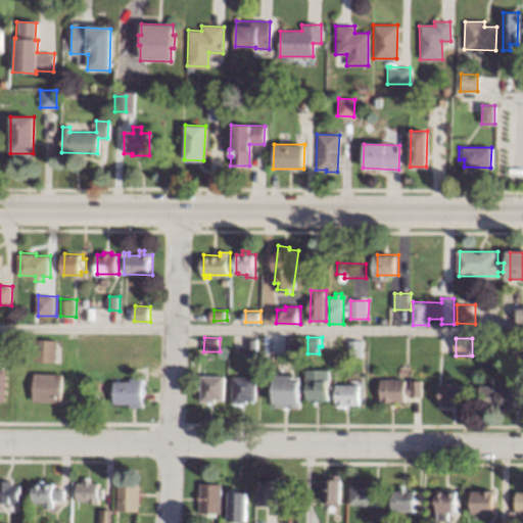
[(58,340),(58,362),(35,362),(36,339),(58,340)]
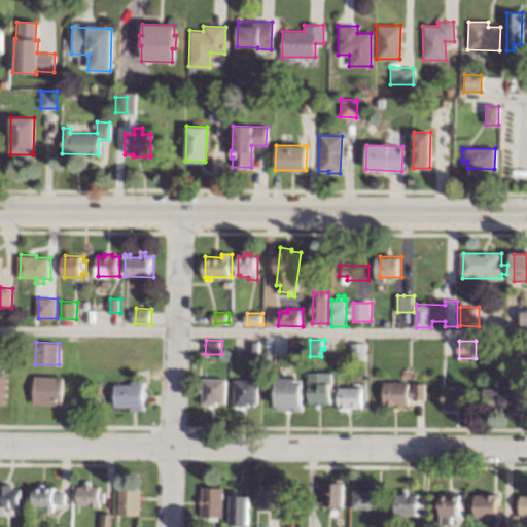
[(261,360),(250,360),(250,342),(261,342),(261,360)]
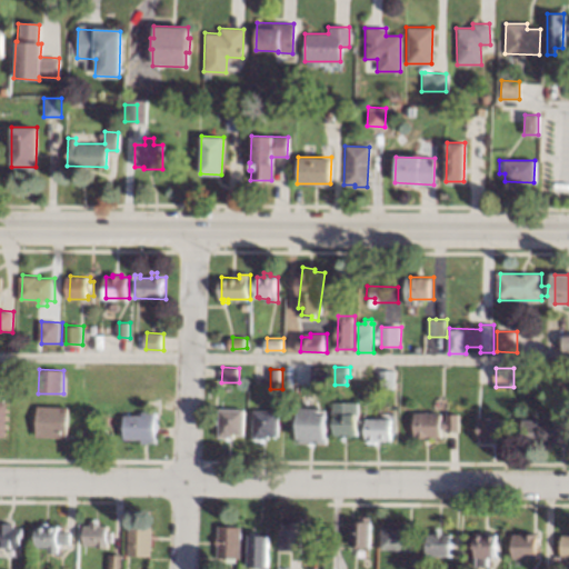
[(397,388),(380,388),(381,370),(397,370),(397,388)]
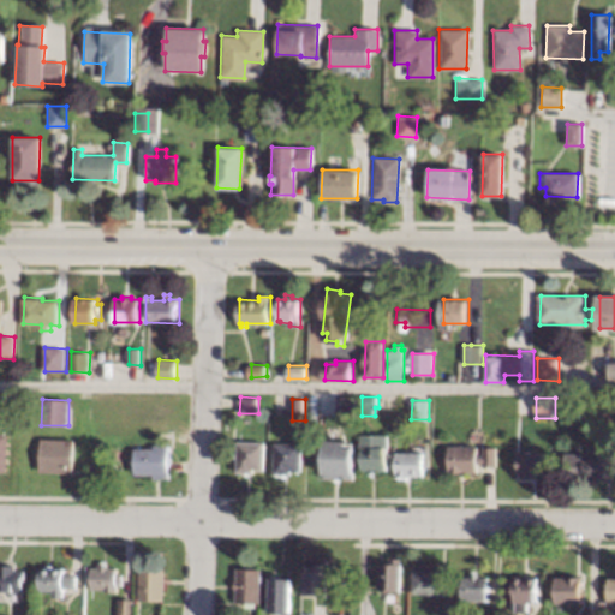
[(0,434),(11,435),(9,472),(0,471),(0,434)]
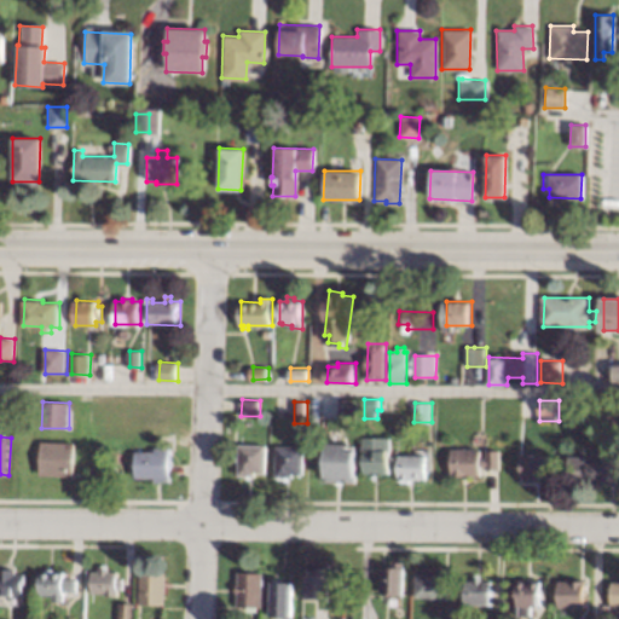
[(391,474),(380,474),(380,480),(372,480),(372,474),(364,474),(365,437),(392,437),(391,474)]
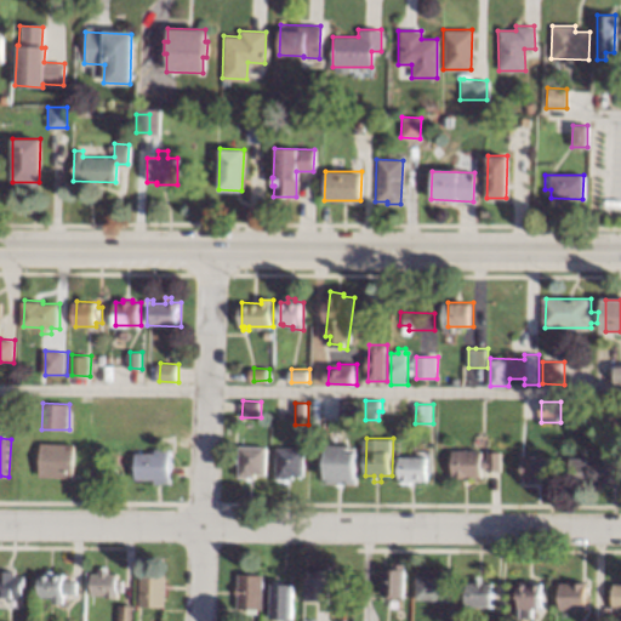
[(75,443),(74,477),(41,476),(43,442),(75,443)]
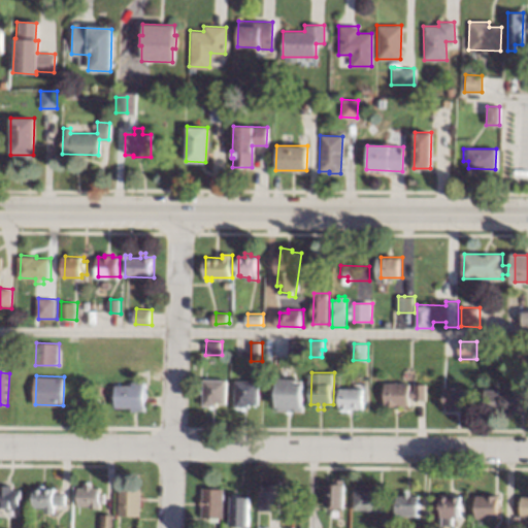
[(300,378),(299,383),(305,384),(304,407),(279,406),(281,377),(300,378)]
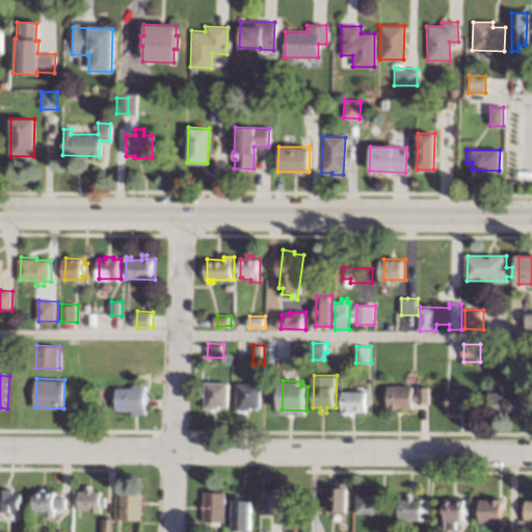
[(231,406),(221,406),(221,409),(207,409),(207,381),(231,381),(231,406)]
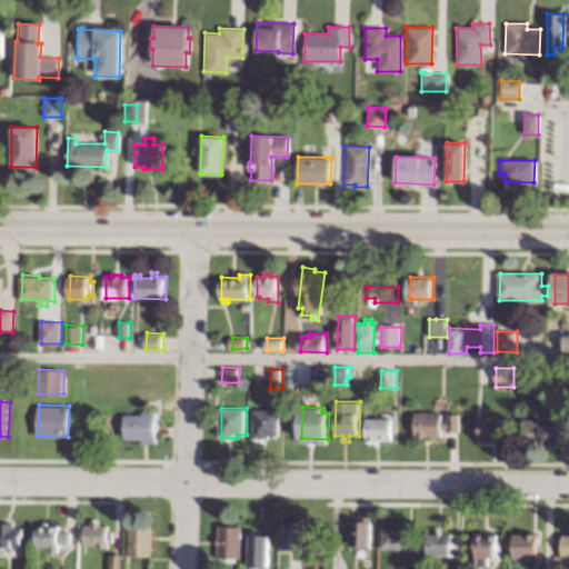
[(281,436),(270,435),(270,439),(256,439),(256,410),(281,410),(281,436)]
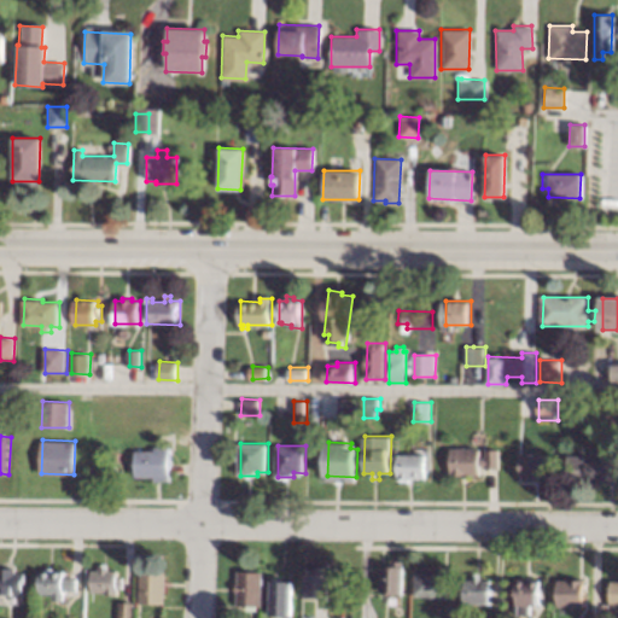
[(172,447),(170,476),(136,476),(138,452),(156,452),(156,447),(172,447)]
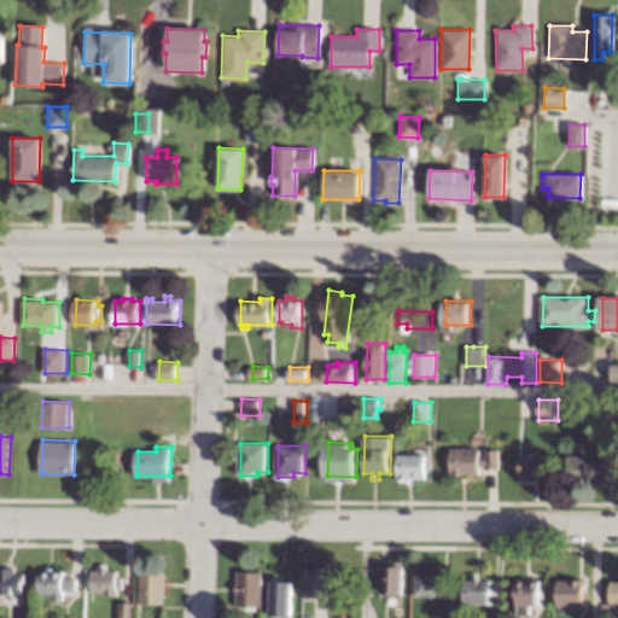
[(481,458),(487,458),(487,449),(500,449),(500,470),(487,470),(487,466),(482,466),(482,474),(452,474),(452,448),(481,448),(481,458)]
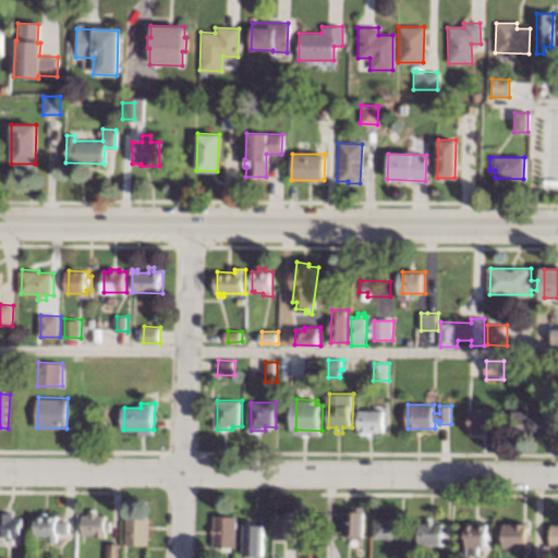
[(496,432),(472,432),(472,408),(497,409),(496,432)]
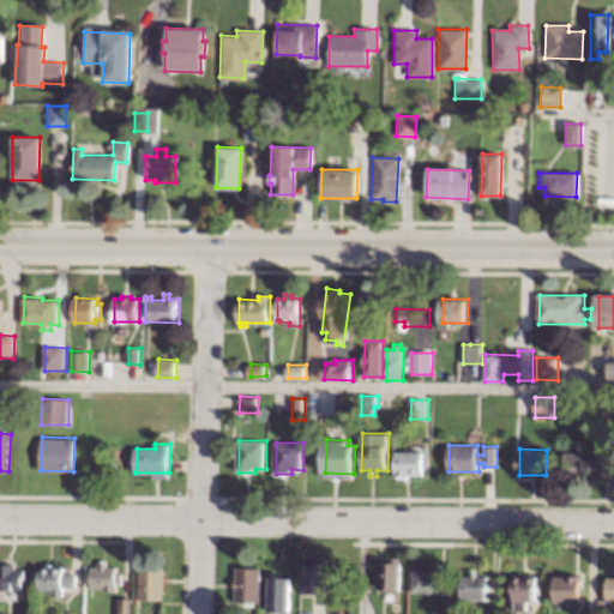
[(425,476),(397,476),(397,451),(425,451),(425,476)]
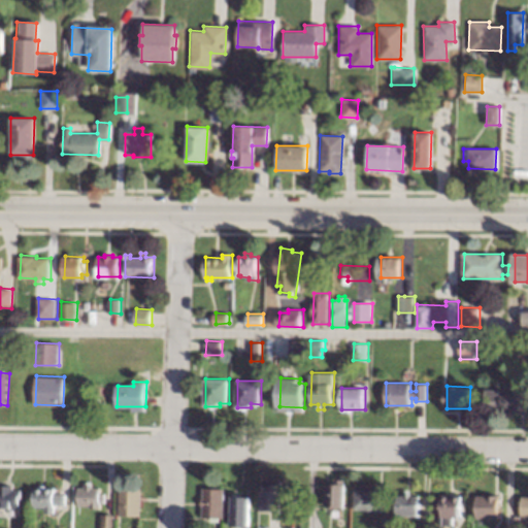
[(503,393),(515,393),(515,390),(527,390),(527,413),(487,413),(487,388),(503,388),(503,393)]
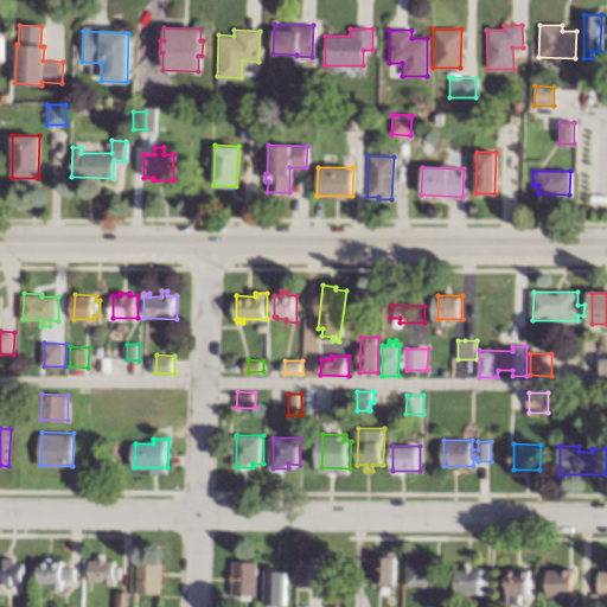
[(398,585),(376,585),(376,555),(385,555),(385,551),(400,551),(398,585)]
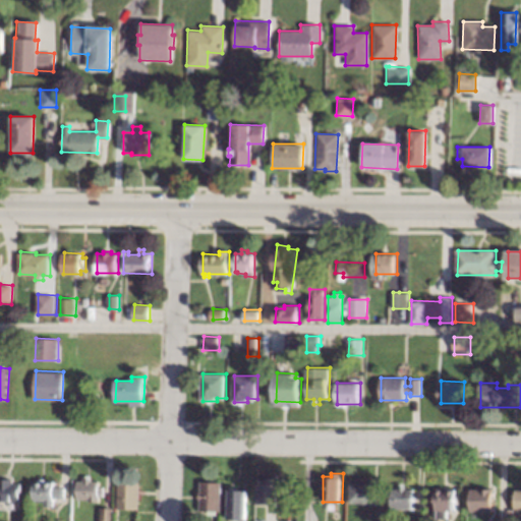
[(14,482),(21,482),(21,501),(0,501),(0,477),(14,477),(14,482)]
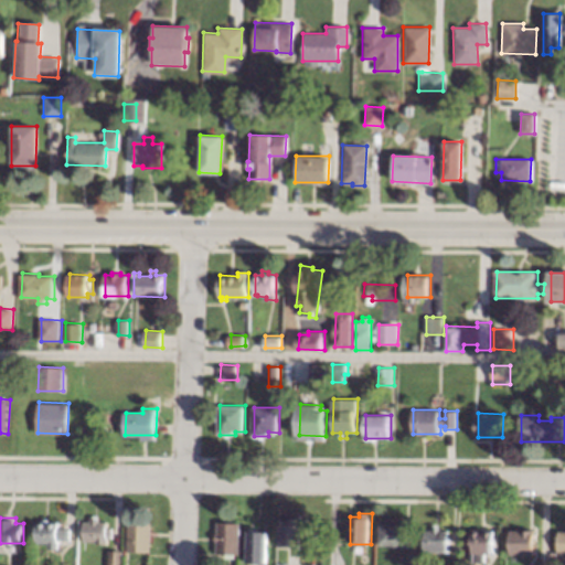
[(100,521),(109,521),(109,529),(114,529),(114,537),(108,537),(108,545),(97,545),(97,542),(84,541),(84,521),(93,521),(93,518),(102,518),(100,521)]
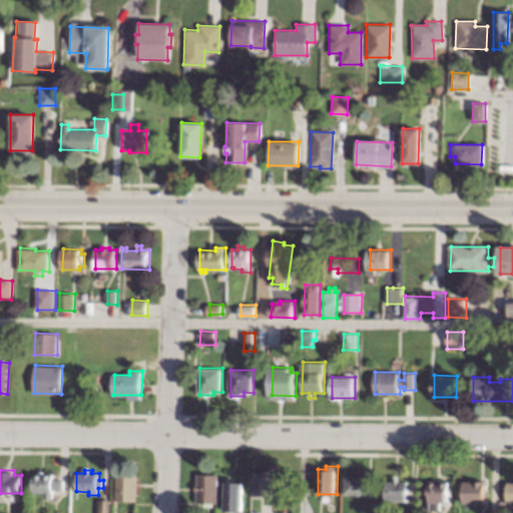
[(274,495),(253,495),(254,471),(274,471),(274,495)]
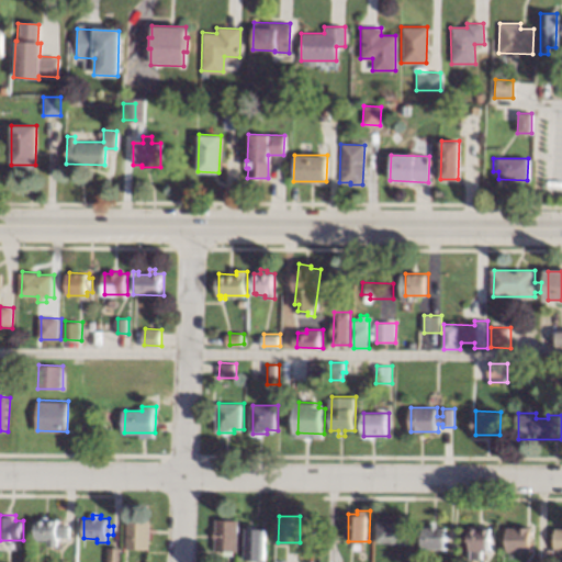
[(60,525),(71,525),(71,536),(59,536),(59,547),(51,547),(51,539),(37,539),(37,518),(60,518),(60,525)]
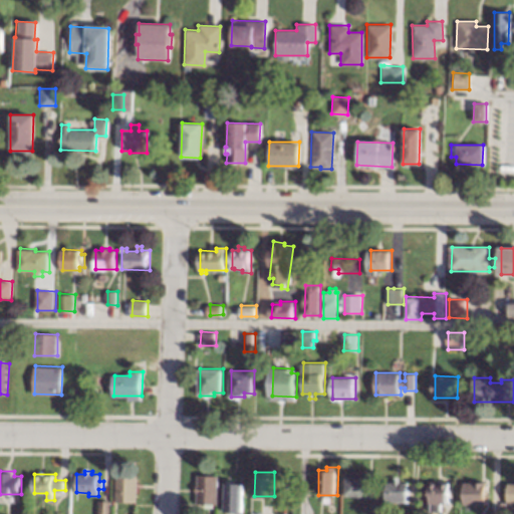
[(139,502),(116,502),(116,475),(139,475),(139,502)]
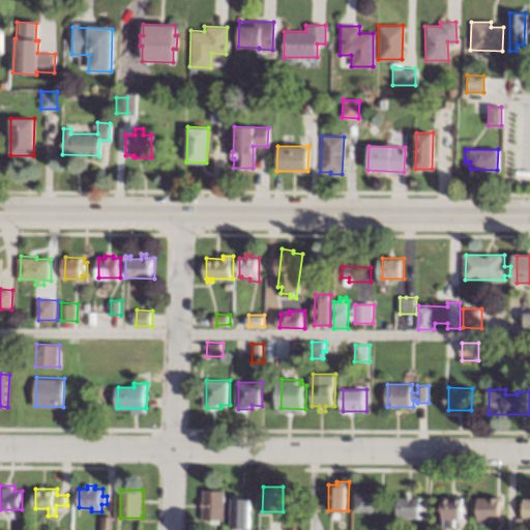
[(227,519),(204,519),(204,490),(227,490),(227,519)]
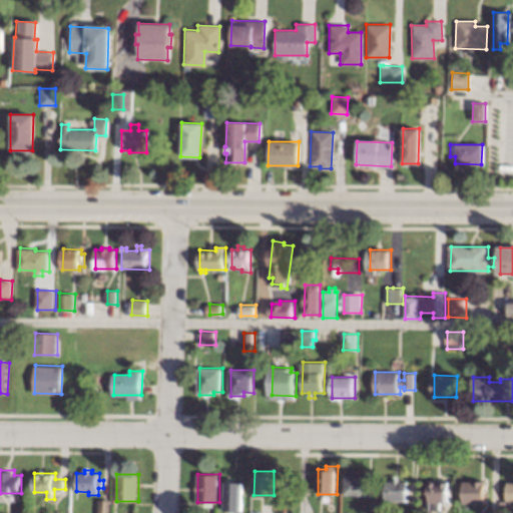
[(373,497),(358,497),(358,495),(345,495),(345,474),(373,475),(373,497)]
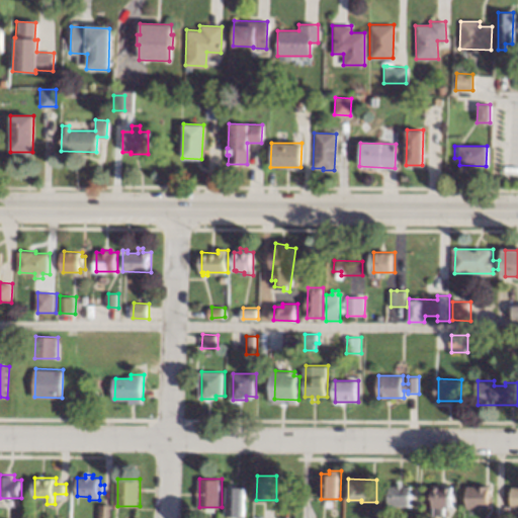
[(405,486),(412,486),(412,506),(390,506),(391,486),(399,486),(399,482),(405,482),(405,486)]
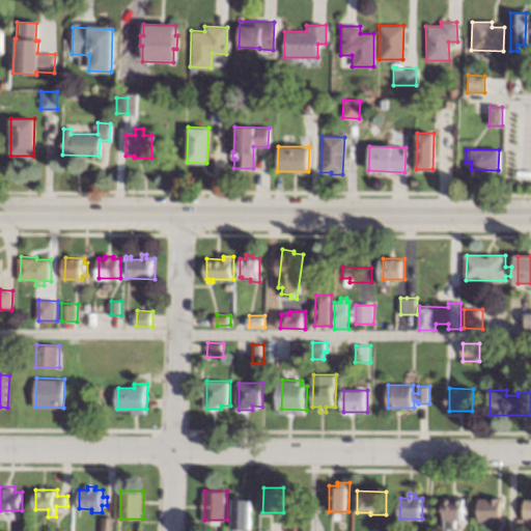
[(466,520),(456,520),(456,529),(445,529),(445,498),(466,498),(466,520)]
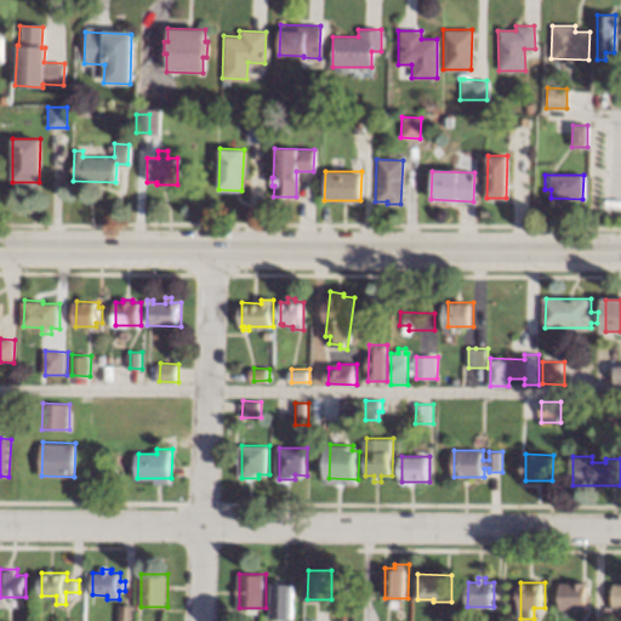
[(590,610),(563,610),(563,582),(591,582),(590,610)]
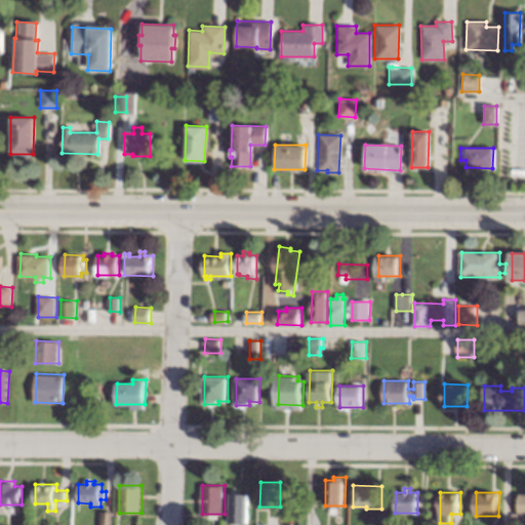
[(249,523),(231,523),(232,493),(250,493),(249,523)]
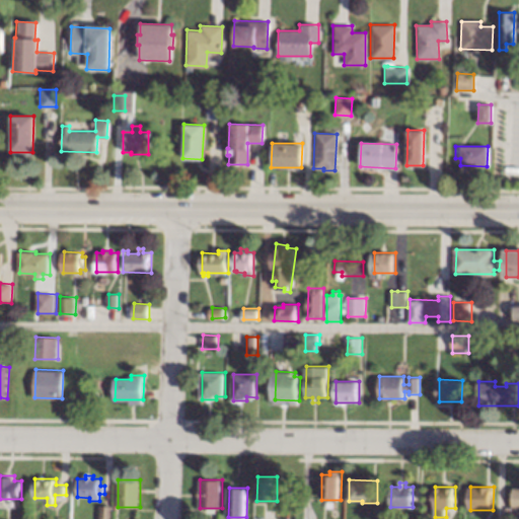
[(114,518),(100,518),(100,505),(103,505),(114,505),(114,518)]
